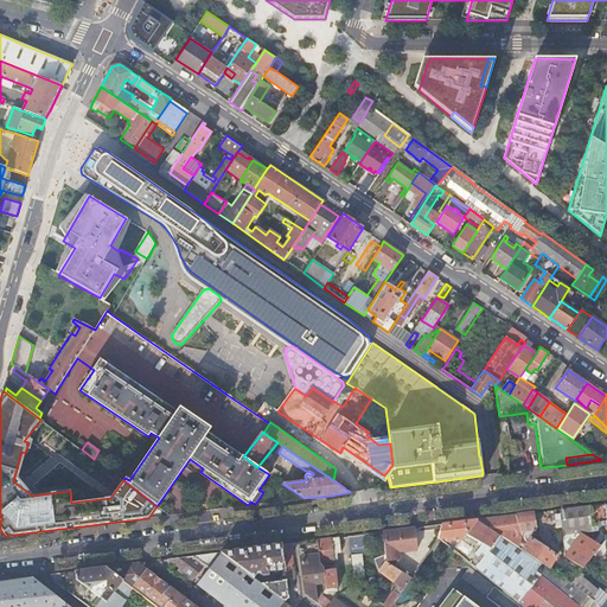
[(273,470),(269,474),(278,480),(281,474),(273,470)]
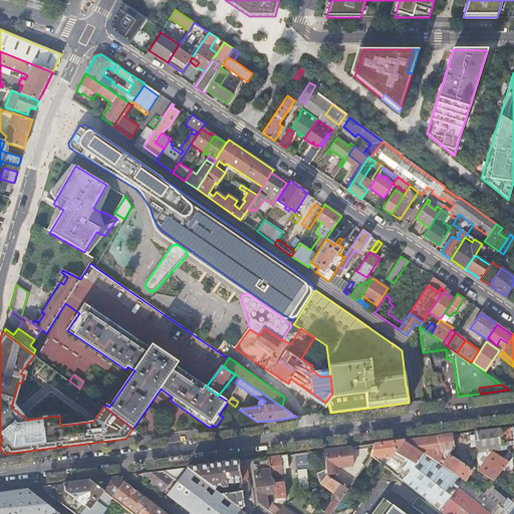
[(513,427),(496,429),(474,432),(479,472),(494,481),(496,478),(502,470),(513,456),(513,455),(513,427)]
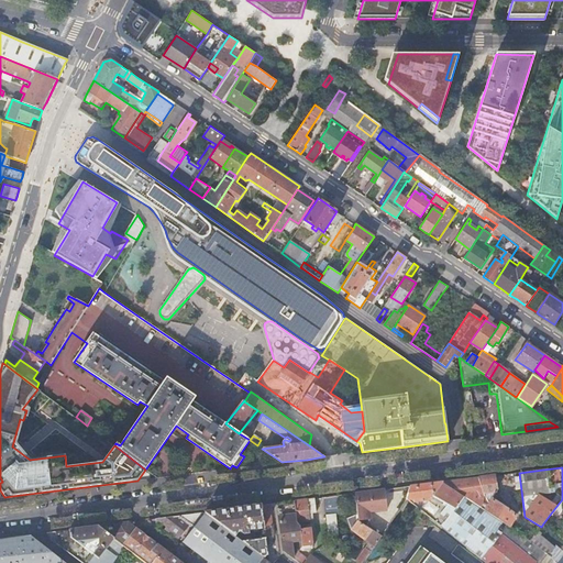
[(488,477),(478,478),(483,493),(485,497),(487,497),(487,494),(496,492),(497,490),(495,476),(488,477)]
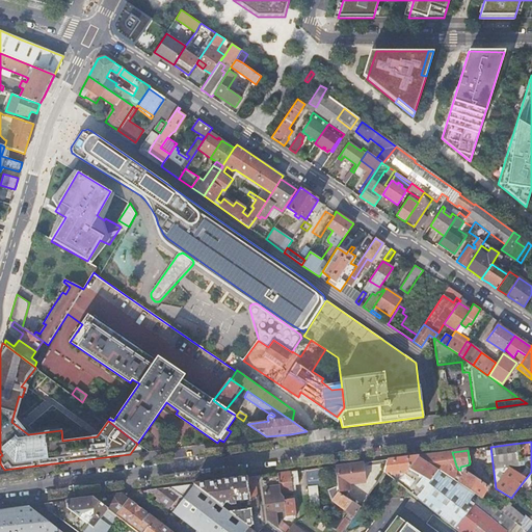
[(433,454),(417,456),(430,466),(439,466),(440,469),(439,471),(454,480),(456,466),(452,452),(443,453),(433,454)]
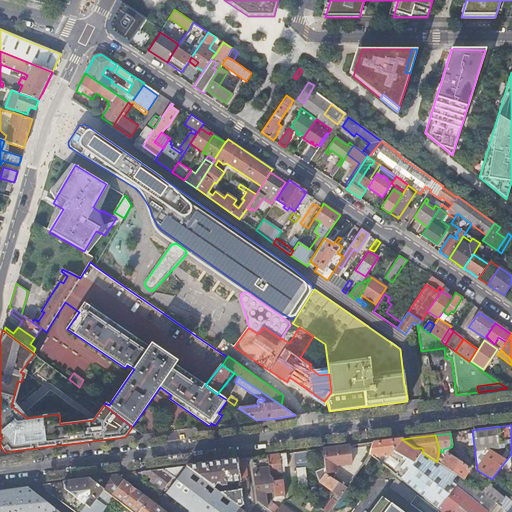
[(393,440),(373,443),(369,455),(438,509),(462,479),(441,465),(437,462),(422,453),(414,448),(401,439),(393,440)]
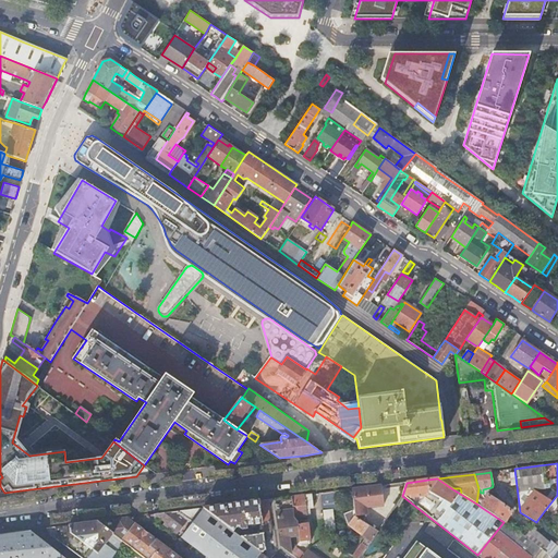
[(383,485),(351,489),(354,510),(354,517),(367,514),(366,508),(385,506),(383,485)]
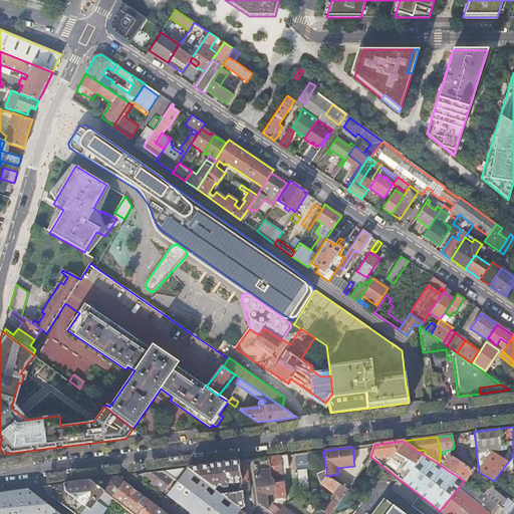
[(307,453),(295,455),(299,490),(307,488),(305,470),(311,469),(307,453)]
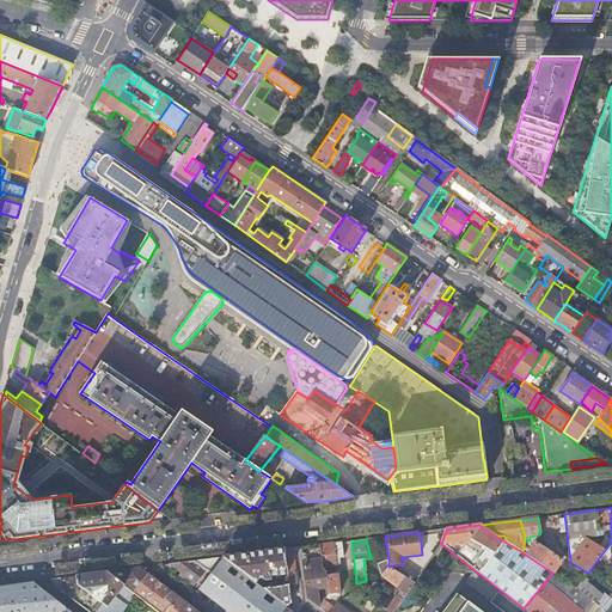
[(334,544),(320,545),(323,568),(337,567),(337,565),(340,564),(338,558),(343,557),(342,543),(334,544)]
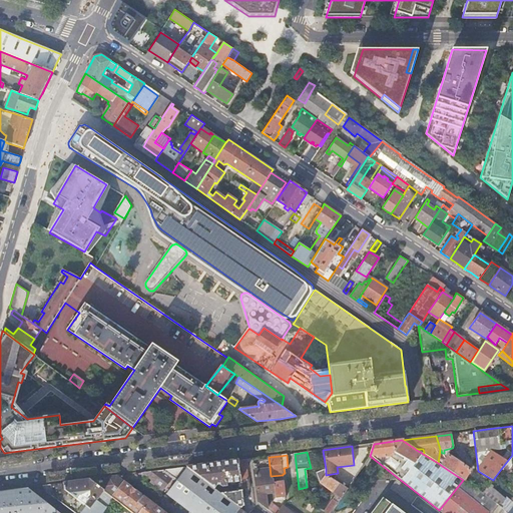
[(442,466),(463,480),(468,484),(471,479),(466,477),(470,470),(448,455),(446,459),(442,466)]
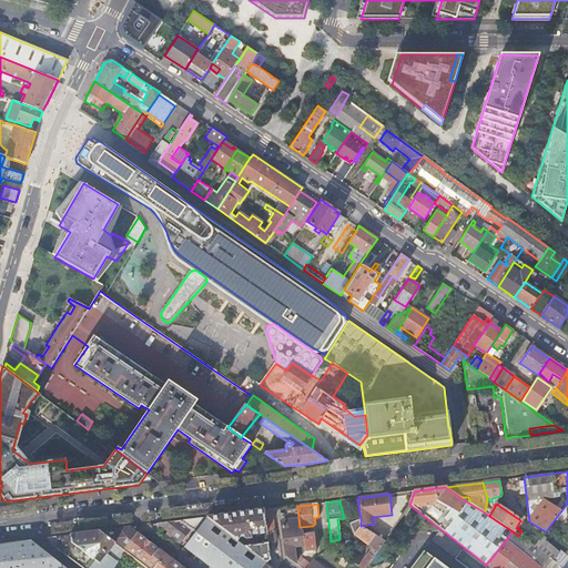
[(281,508),(286,556),(296,564),(295,547),(305,546),(303,531),(300,527),(297,506),(281,508)]
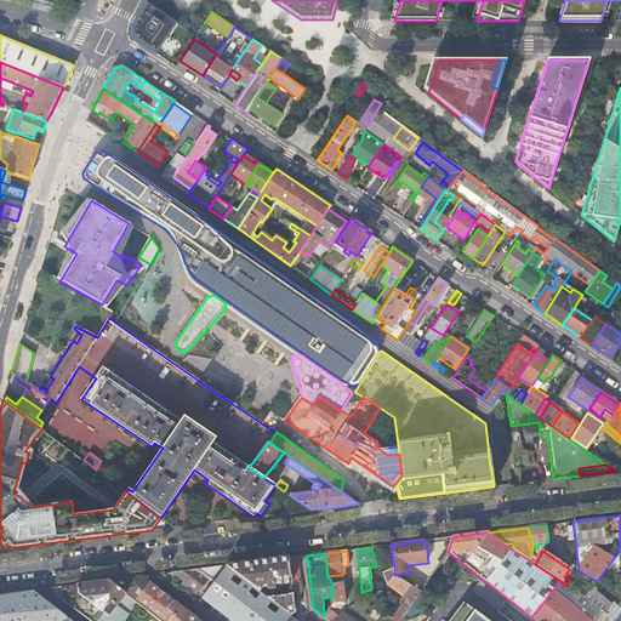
[(302,556),(297,557),(302,591),(292,592),(292,593),(295,617),(298,620),(313,608),(307,556),(302,556)]
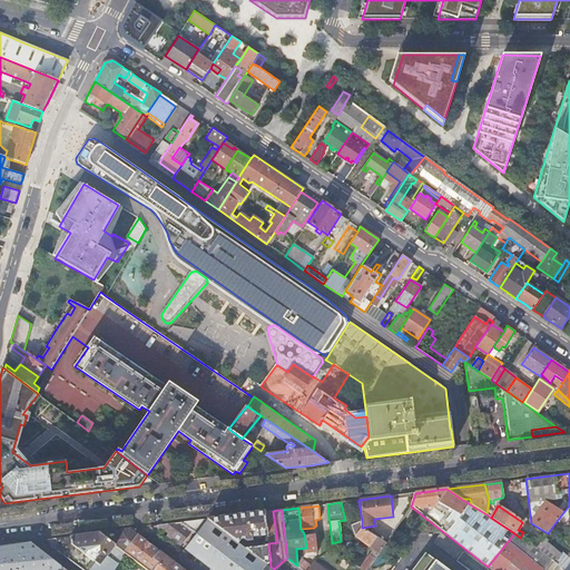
[(273,511),(265,512),(267,534),(268,543),(277,542),(273,511)]
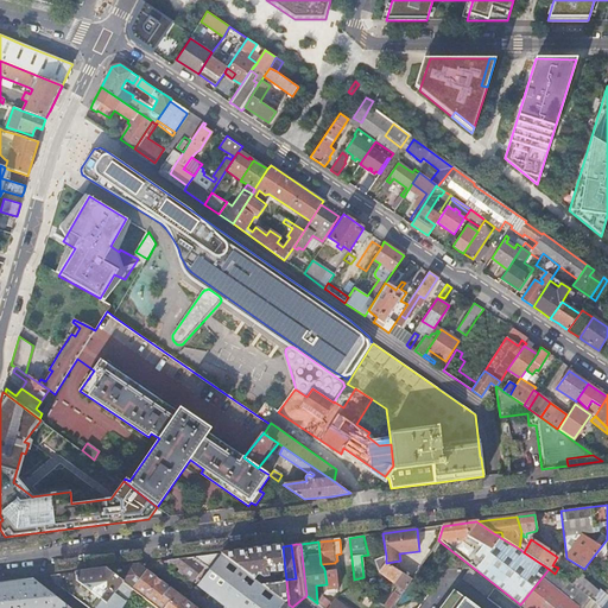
[(222,553),(289,605),(286,581),(276,582),(273,571),(285,570),(283,546),(266,549),(222,553)]
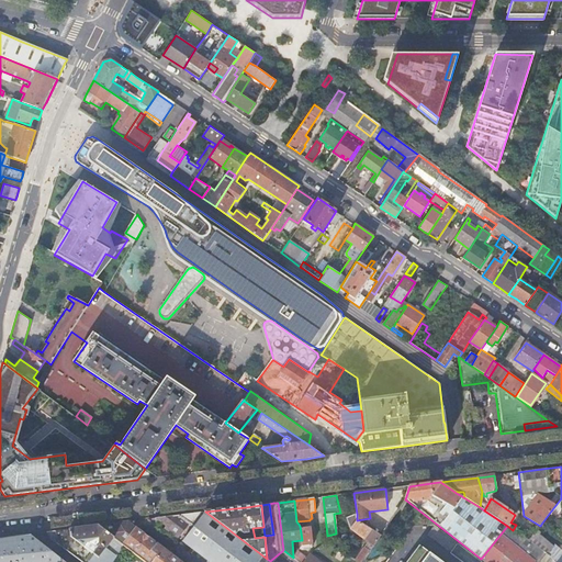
[(271,561),(270,561),(267,559),(205,512),(194,514),(157,518),(169,528),(168,530),(178,538),(189,524),(193,527),(182,541),(210,561),(180,561),(156,543),(153,547),(134,532),(137,529),(128,521),(107,525),(97,526),(125,547),(145,561),(271,561)]
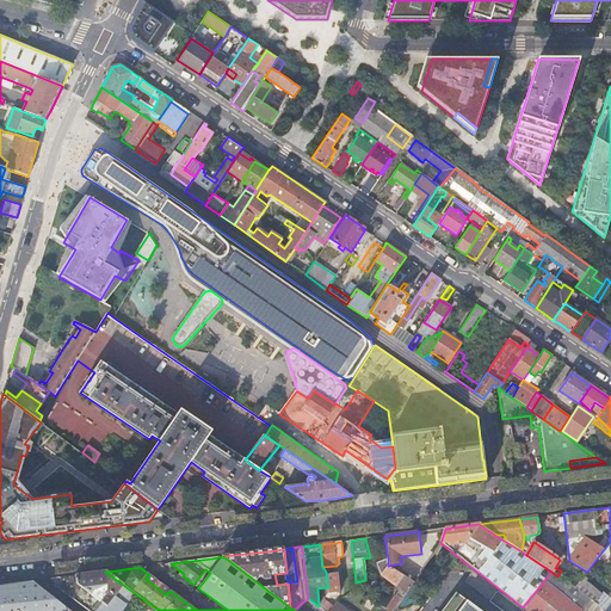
[(388,566),(388,559),(377,563),(381,575),(406,594),(414,582),(388,566)]
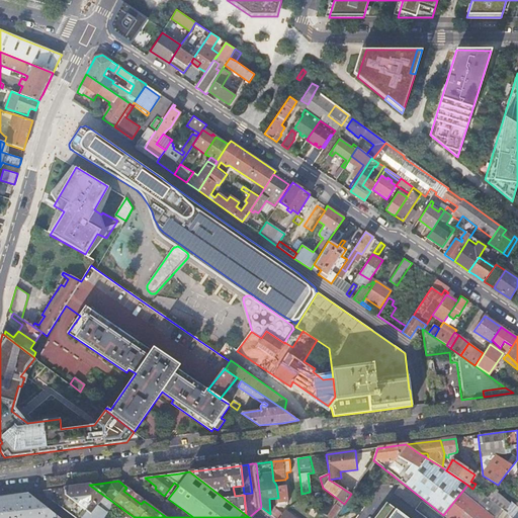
[(509,489),(517,496),(517,495),(517,484),(515,483),(509,489)]
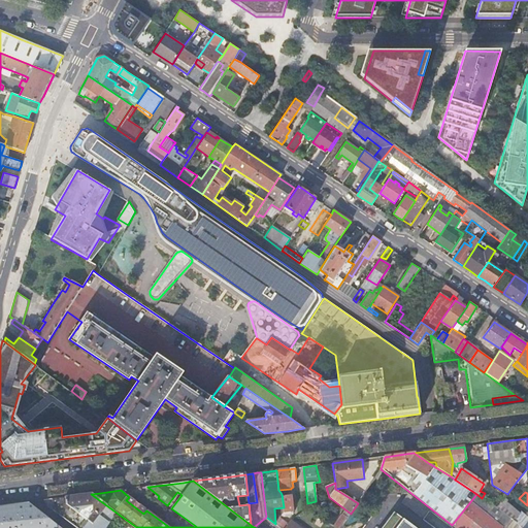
[(105,527),(118,514),(91,494),(81,495),(45,499),(48,506),(77,527),(105,527)]
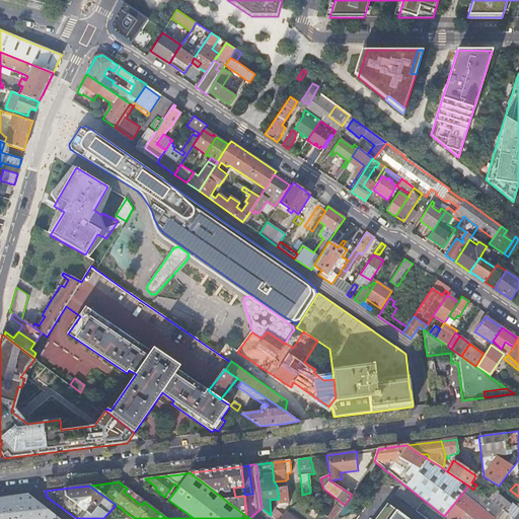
[(493,518),(501,509),(489,499),(473,490),(468,486),(444,516),(447,518),(493,518)]
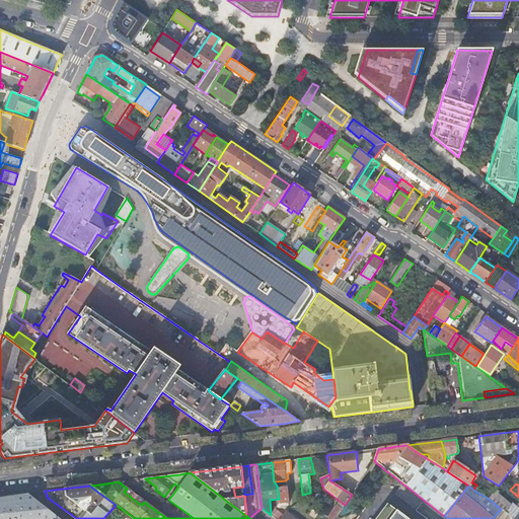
[(288,503),(287,487),(278,488),(279,504),(288,503)]
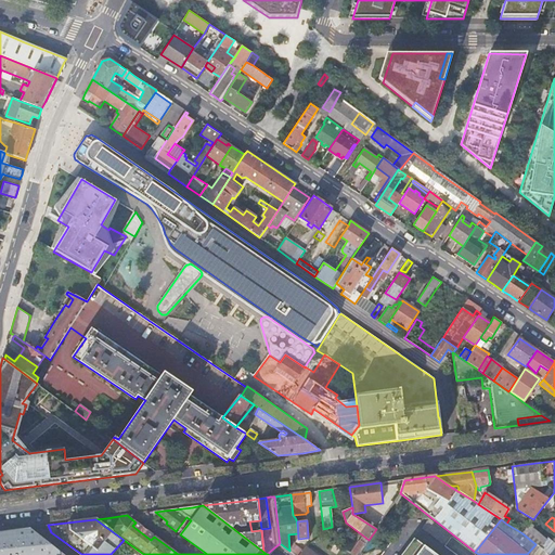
[(151,540),(154,537),(136,523),(132,526),(151,540)]
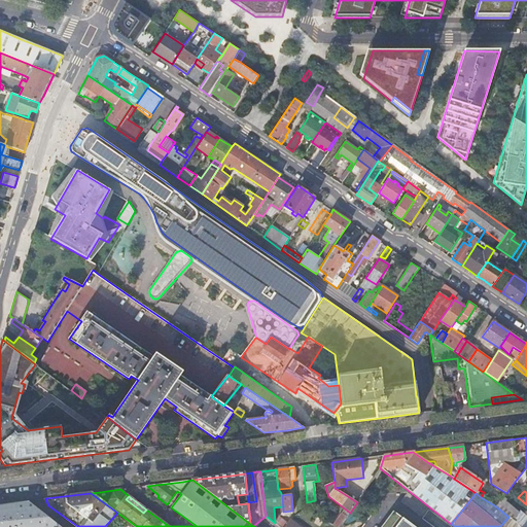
[(526,526),(526,508),(524,506),(520,511),(507,500),(502,506),(526,526)]
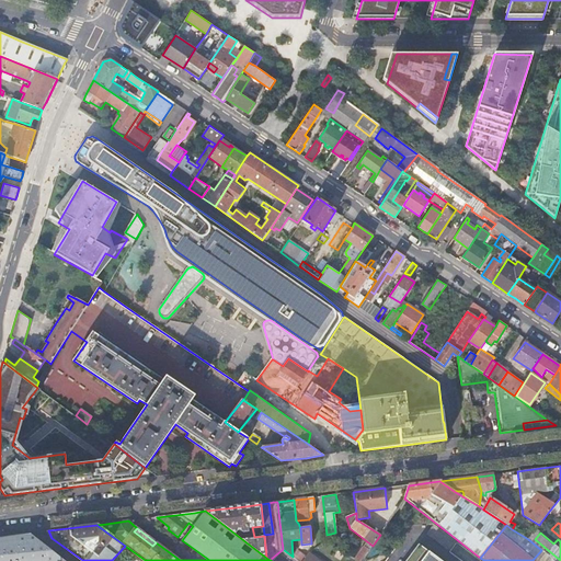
[(16,535),(0,537),(0,560),(66,560),(30,534),(16,535)]
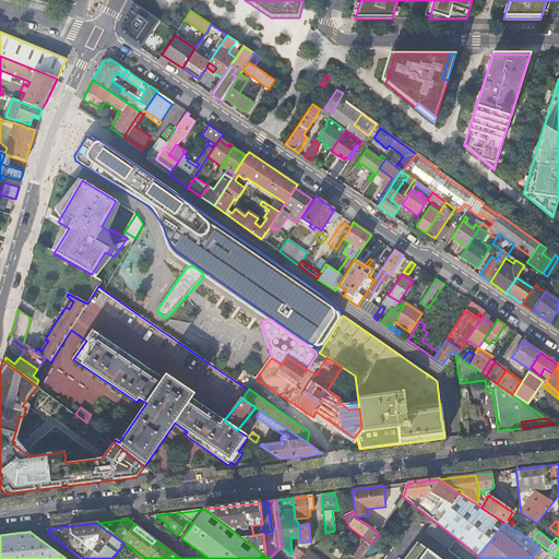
[(300,537),(290,538),(292,555),(297,548),(300,543),(300,537)]
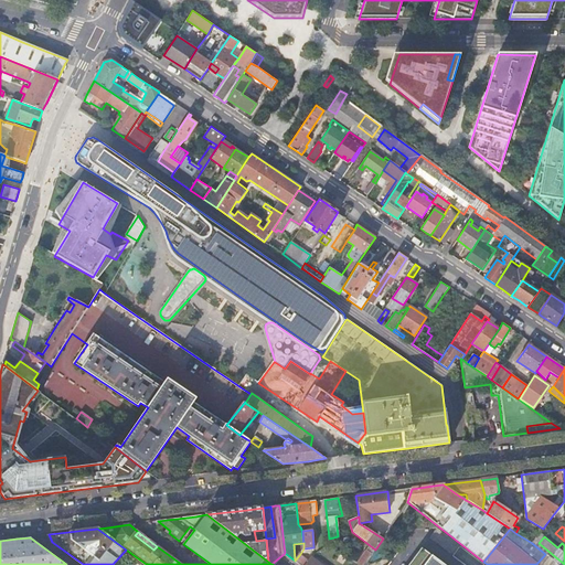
[(444,564),(422,548),(408,564),(444,564)]
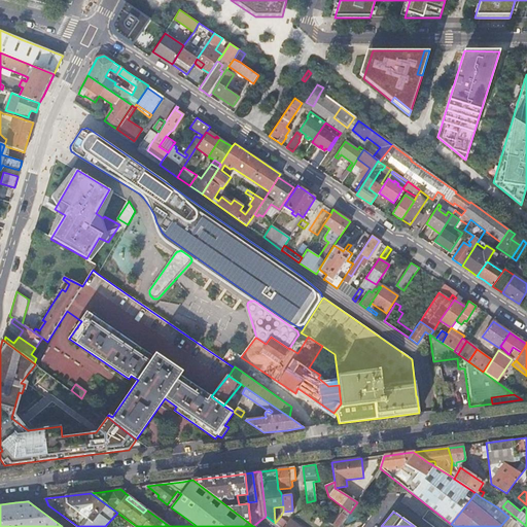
[(332,526),(335,526),(340,526),(346,518),(342,514),(332,526)]
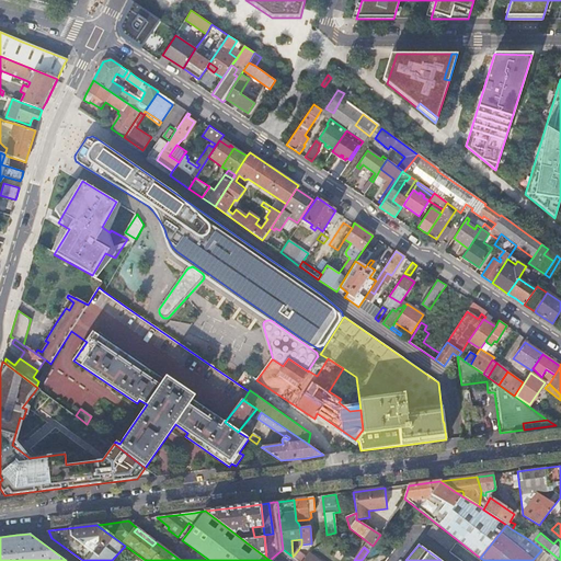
[(270,560),(271,560),(298,560),(293,557),(283,549),(270,560)]
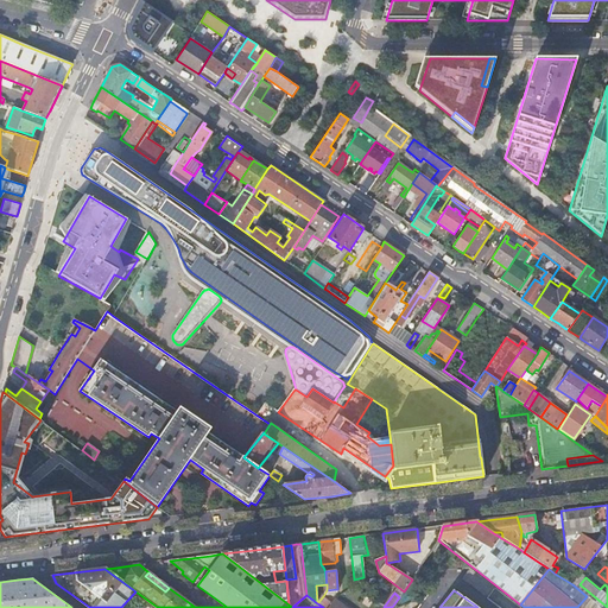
[(325,607),(330,602),(323,596),(317,603),(323,607),(325,607)]
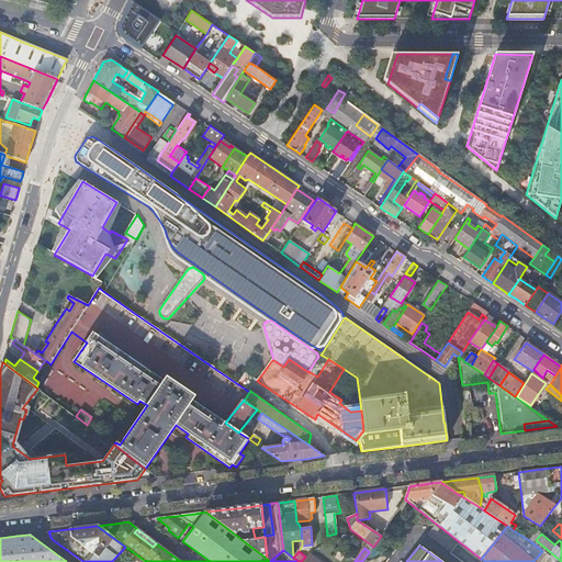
[(552,561),(553,560),(542,551),(534,561),(552,561)]
